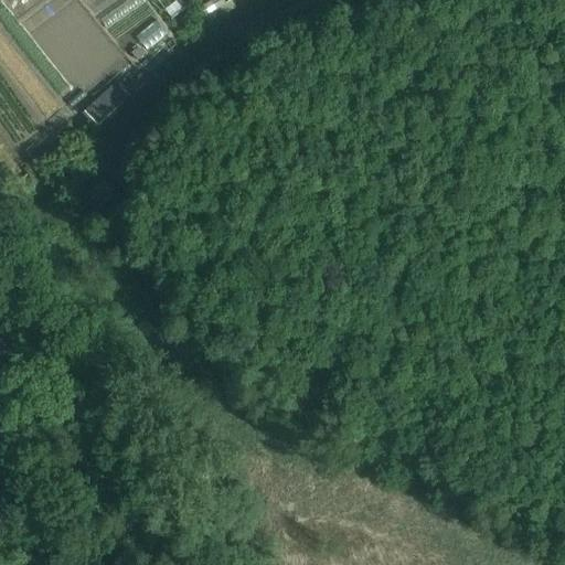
[(223,0),(211,0),(202,6),(206,14),(216,8),(222,17),(236,8),(231,0),(230,0),(225,2),(223,0)]
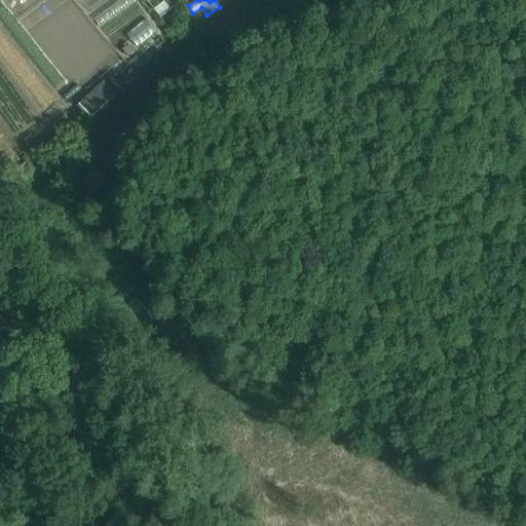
[(163,2),(153,9),(159,17),(170,9),(163,2)]
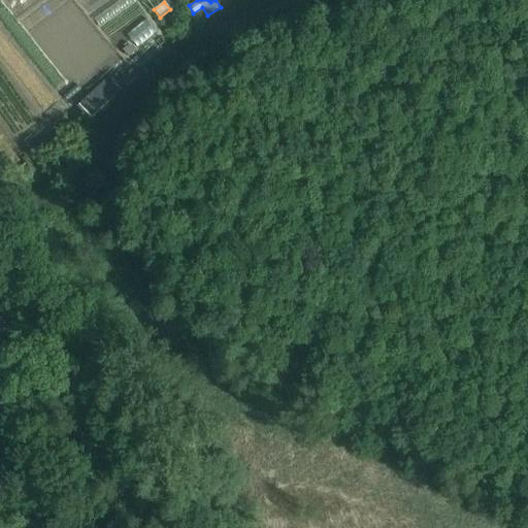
[(194,17),(187,22),(191,28),(198,24),(194,17)]
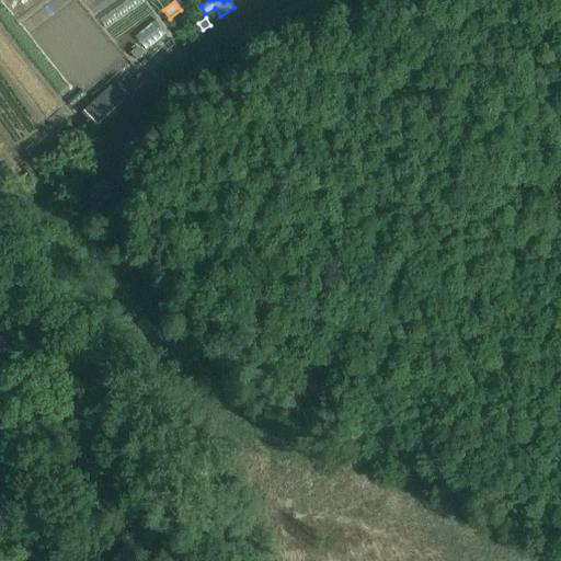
[(137,48),(129,54),(136,61),(142,56),(137,48)]
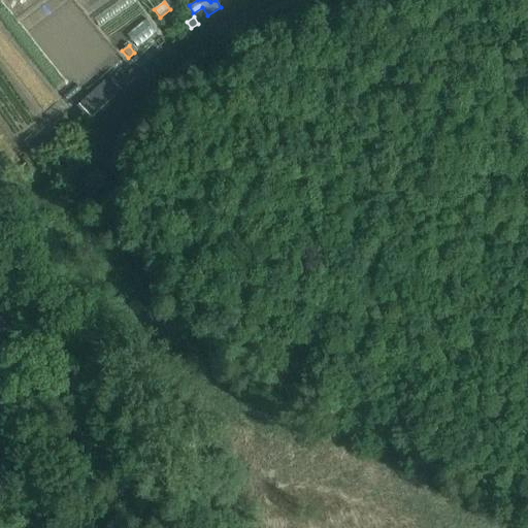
[(90,118),(118,93),(105,79),(78,105),(90,118)]
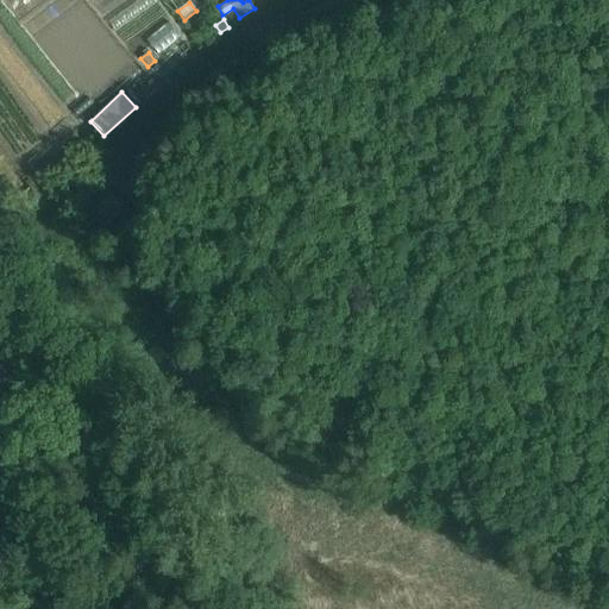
[(4,349),(0,346),(0,382),(4,384),(4,382),(12,359),(1,356),(2,353),(4,349)]
